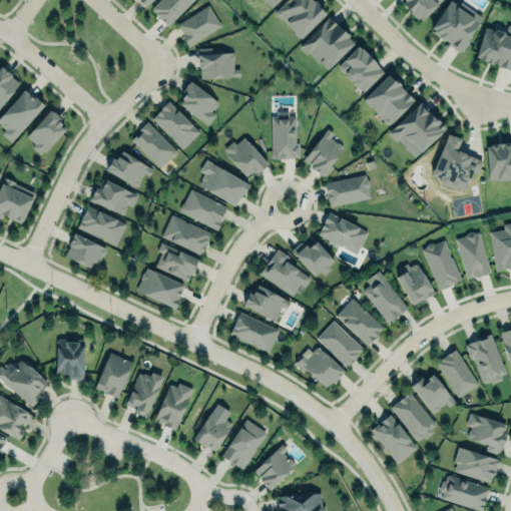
[(152,8),(160,0),(194,0),(168,26),(157,14),(157,13),(152,8)]
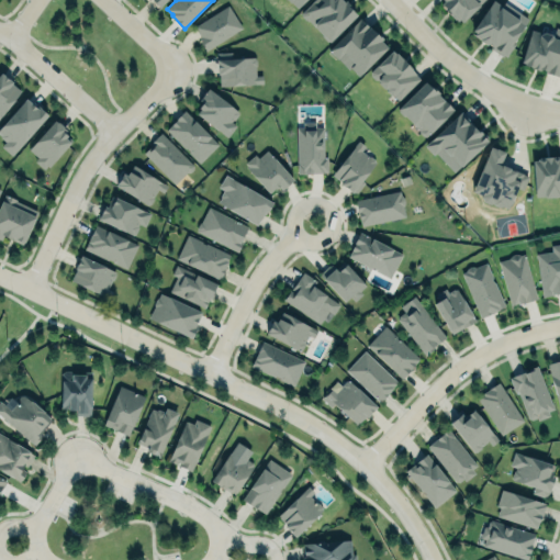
[(287,0),(298,11),(309,0),(287,0)]
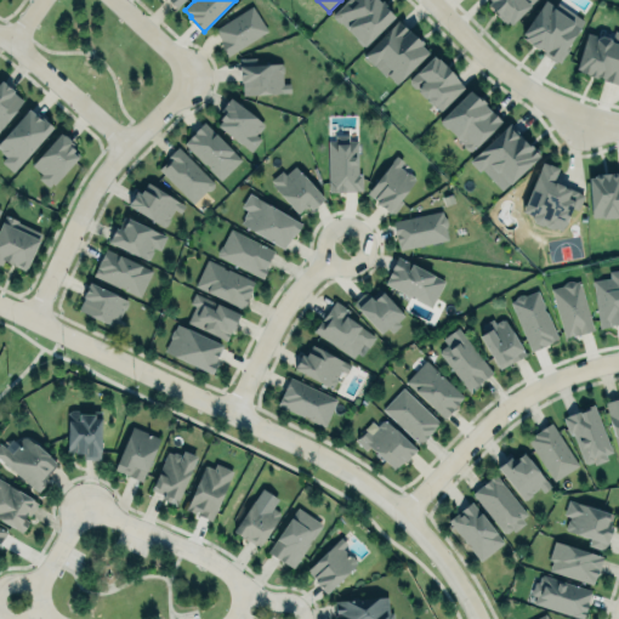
[(379,0),(380,1),(381,0),(384,0),(388,5),(386,7),(395,17),(364,45),(362,45),(357,40),(357,38),(341,22),(338,22),(334,17),(334,15),(346,3),(351,9),(358,1),(356,0),(379,0)]
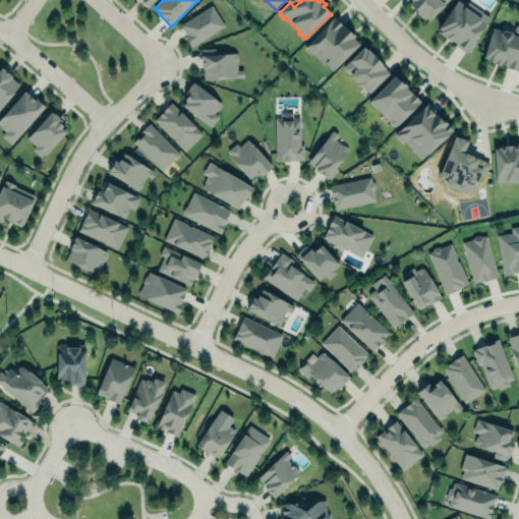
[(411,0),(408,3),(410,4),(411,7),(412,9),(414,10),(419,15),(420,15),(424,19),(426,17),(429,19),(449,0),(411,0)]
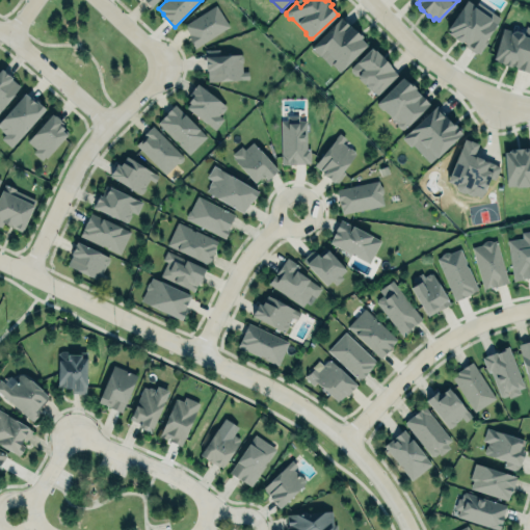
[(501,18),(467,0),(466,0),(447,36),(481,55),(501,18)]
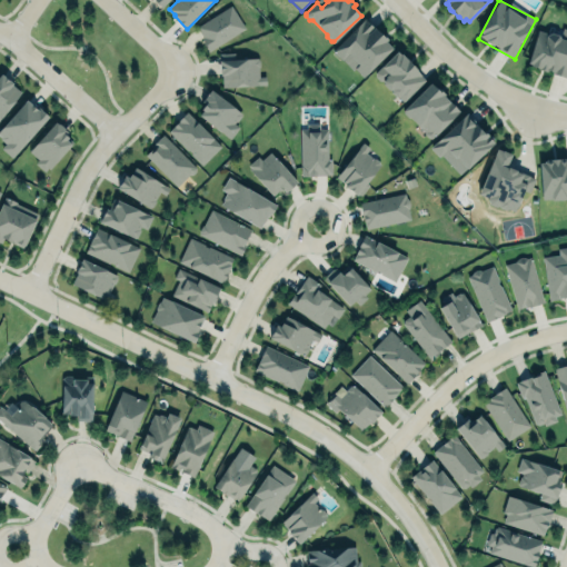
[(247,30),(232,7),(197,29),(210,52),(247,30)]
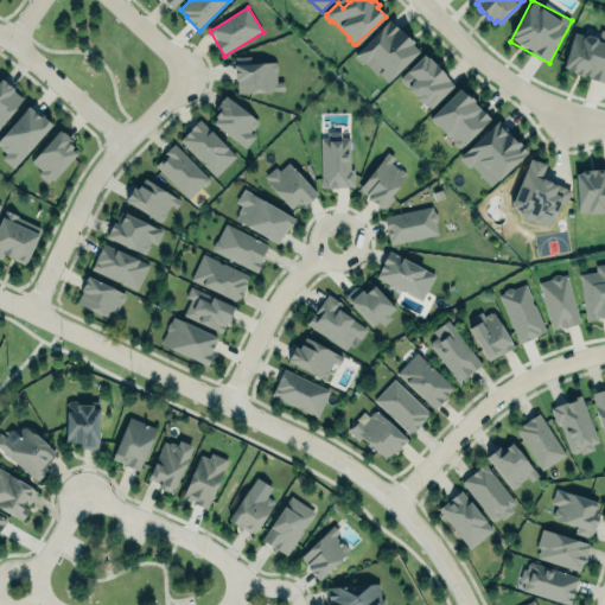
[(390,19),(355,55),(365,64),(377,76),(380,74),(388,82),(420,51),(413,44),(414,42),(412,38),(411,39),(390,19)]
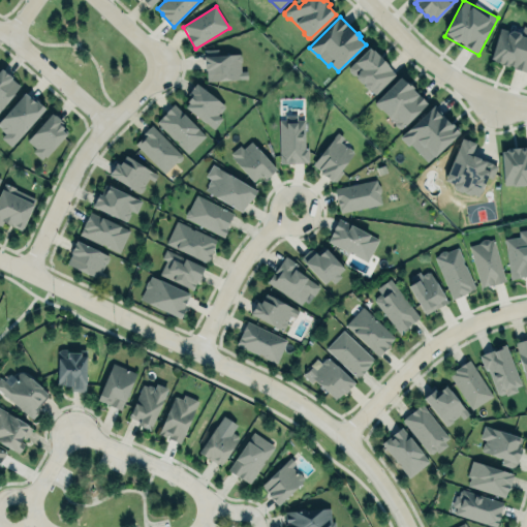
[(501,29),(510,31),(513,30),(520,32),(522,35),(524,26),(526,27),(526,72),(514,68),(515,67),(509,65),(509,67),(501,64),(501,63),(494,61),(495,60),(492,59),(501,29)]
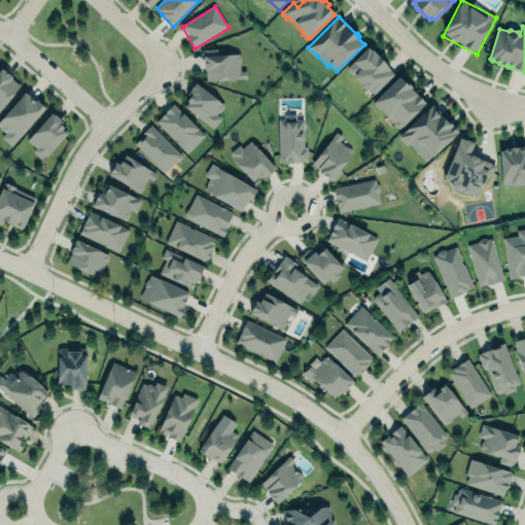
[(348,67),(368,47),(372,50),(373,49),(387,64),(386,65),(390,70),(394,74),(374,95),(369,90),(366,90),(362,85),(362,83),(360,82),(355,77),(355,75),(352,75),(348,71),(348,67)]
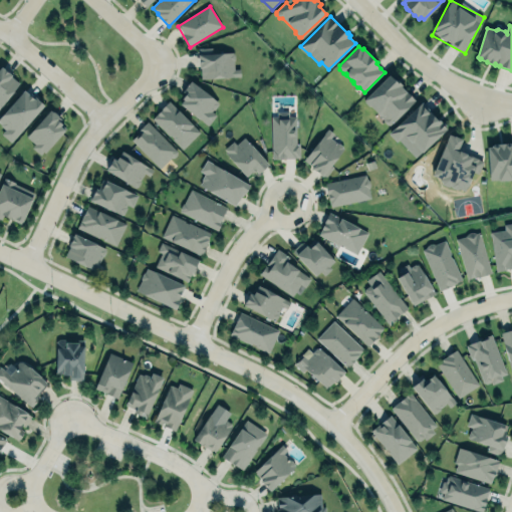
[(201,80),(241,78),(241,70),(236,70),(235,54),(213,54),(213,49),(200,50),(201,80)]
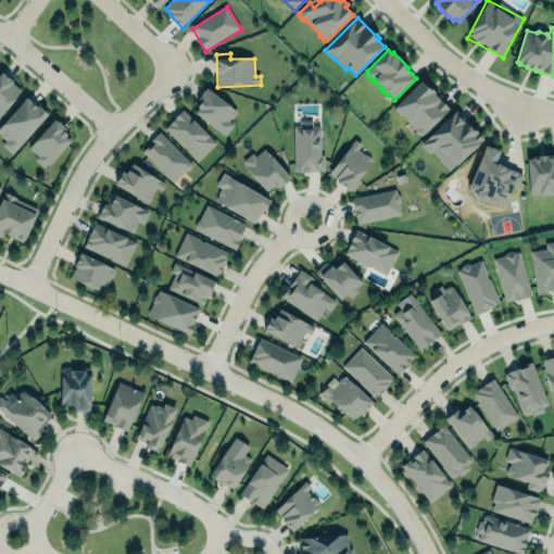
[(0,76),(0,120),(23,90),(2,74),(0,76)]
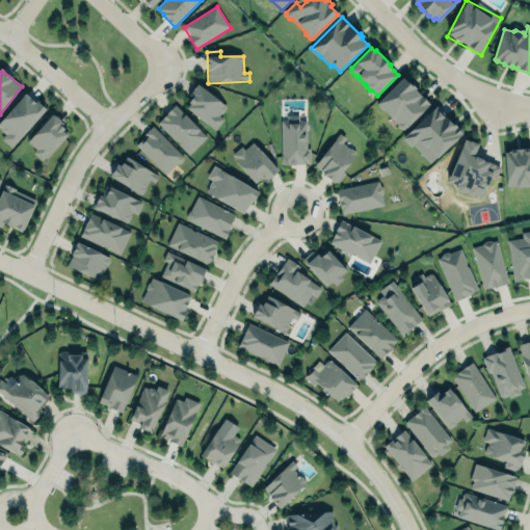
[(377,103),(402,76),(408,82),(409,81),(416,87),(415,89),(429,104),(404,130),(401,130),(397,126),(397,124),(385,110),(383,110),(378,106),(378,104),(377,103)]
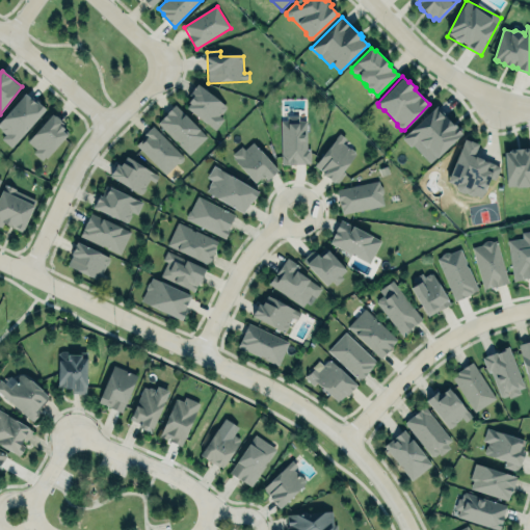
[(199,83),(229,108),(220,116),(226,120),(217,131),(188,108),(191,103),(190,102),(193,98),(190,95),(199,83)]
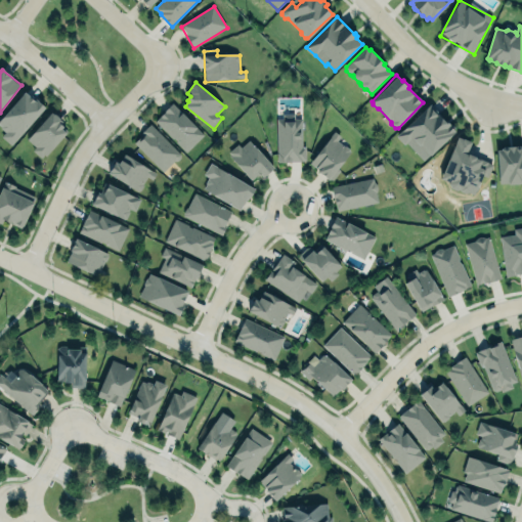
[(45,107),(12,145),(2,137),(6,132),(1,129),(1,127),(0,125),(0,120),(26,91),(35,100),(37,98),(39,100),(39,101),(42,103),(45,107)]
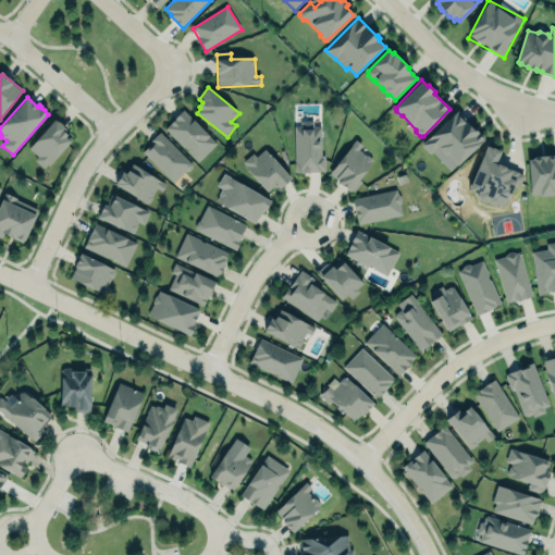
[(200,163),(218,144),(183,112),(165,132),(200,163)]
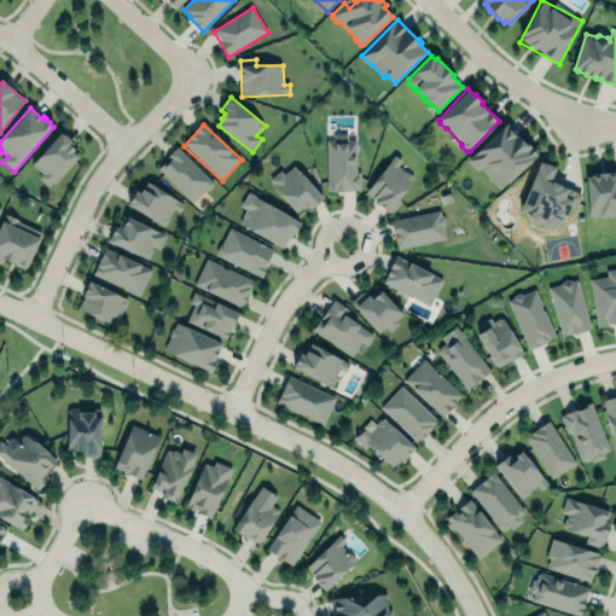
[(539,158),(511,125),(470,158),(498,192),(539,158)]
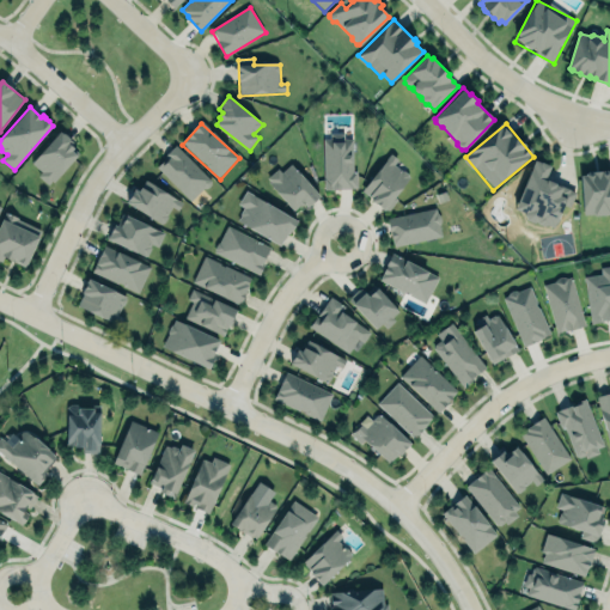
[(32,163),(61,130),(63,133),(65,132),(71,138),(71,139),(73,141),(71,144),(75,147),(73,150),(78,154),(55,182),(53,181),(49,185),(40,176),(43,172),(32,163)]
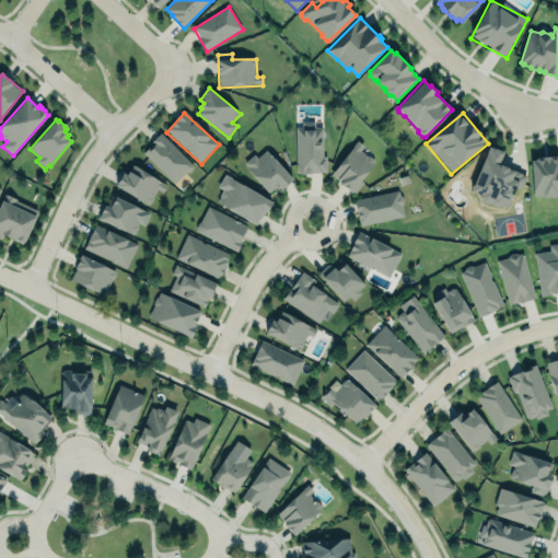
[(299,173),(299,166),(298,166),(297,127),(302,127),(302,121),(316,121),(316,127),(323,127),(324,157),(327,157),(327,173),(299,173)]
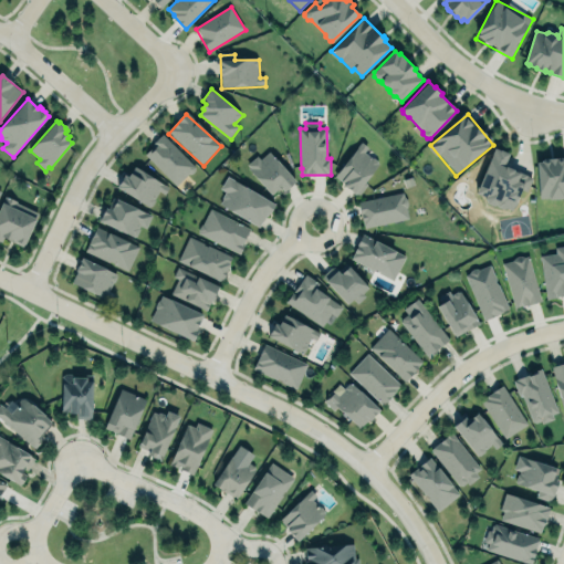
[(164,134),(197,167),(197,170),(194,175),(189,175),(178,187),(147,155),(146,155),(155,146),(154,145),(159,138),(164,134)]
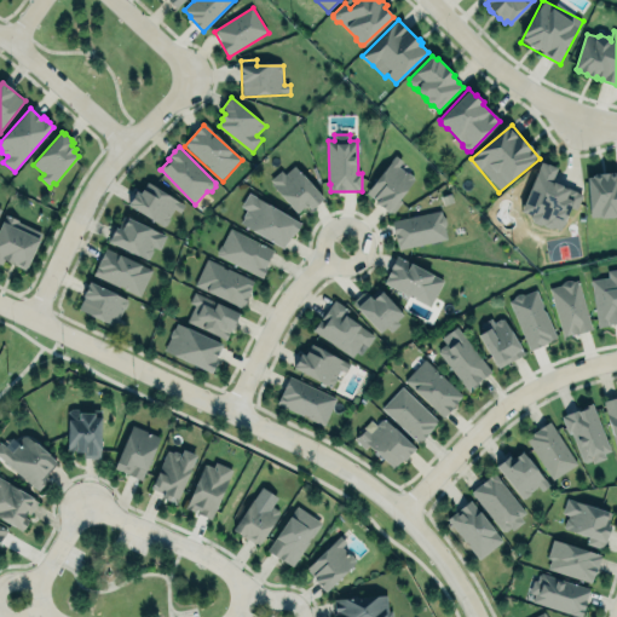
[(365,192),(396,155),(405,162),(401,167),(416,178),(399,200),(402,202),(393,214),(365,192)]
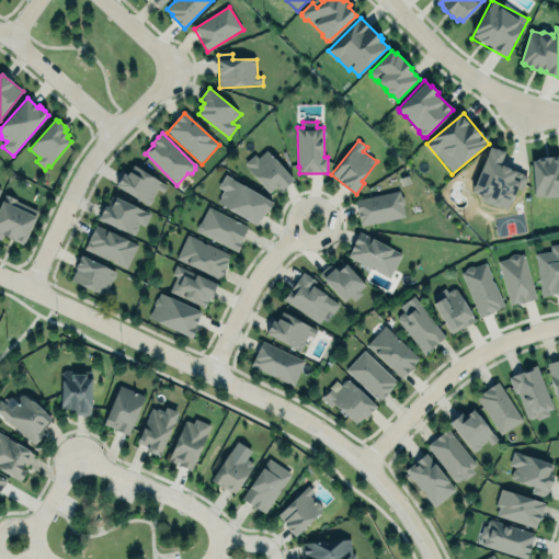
[(505,151),(490,145),(471,191),(481,194),(481,195),(483,201),(489,204),(493,202),(493,205),(500,207),(502,206),(509,208),(516,187),(523,191),(528,177),(523,174),(524,173),(511,168),(511,167),(501,162),(505,151)]
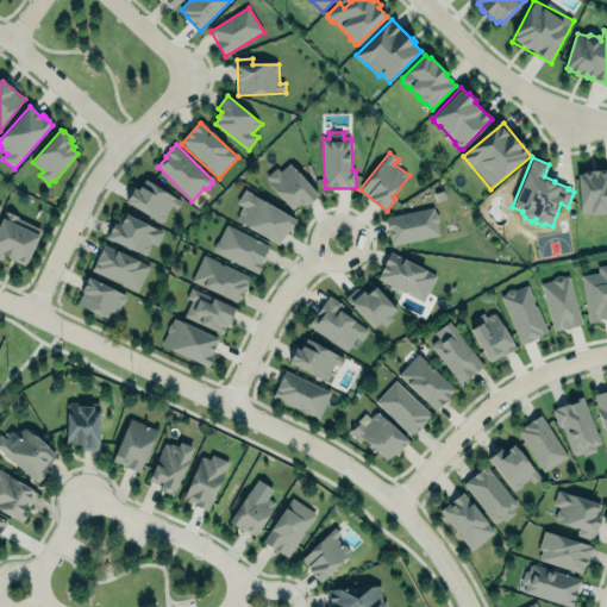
[(267,177),(279,167),(282,171),(293,163),(320,194),(307,205),(304,200),(294,208),(267,177)]
